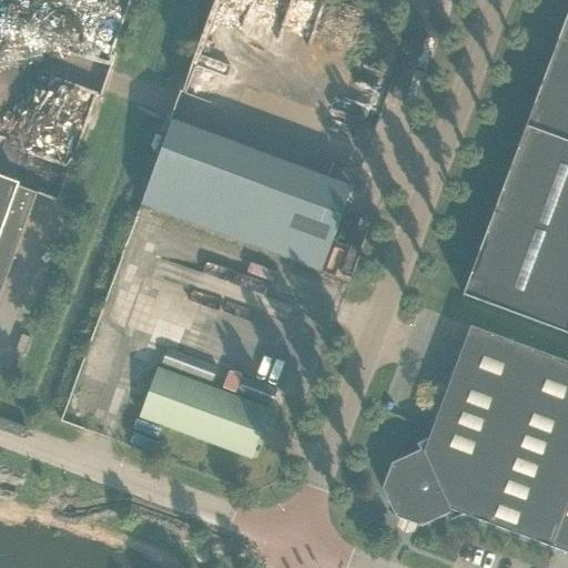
[(567,11),(464,295),(567,334),(567,11)]
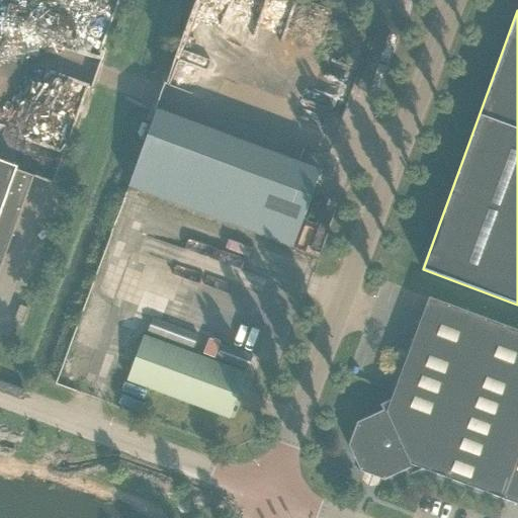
[(155,117),(130,186),(291,247),(317,178),(155,117)]
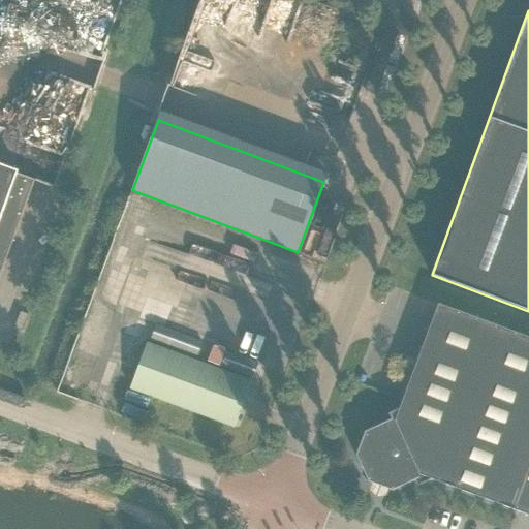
[(334,158),(296,144),(290,157),(329,170),(334,158)]
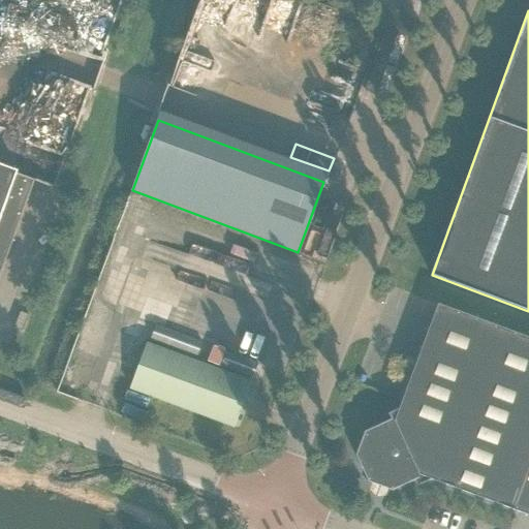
[(0,279),(38,181),(21,174),(22,172),(14,169),(0,164),(0,279)]
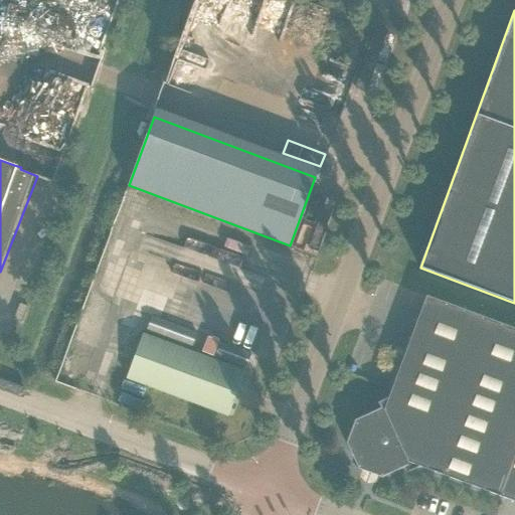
[(514,501),(514,329),(426,297),(389,398),(378,403),(381,408),(355,420),(347,444),(359,470),(382,478),(407,467),(409,472),(420,467),(514,501)]
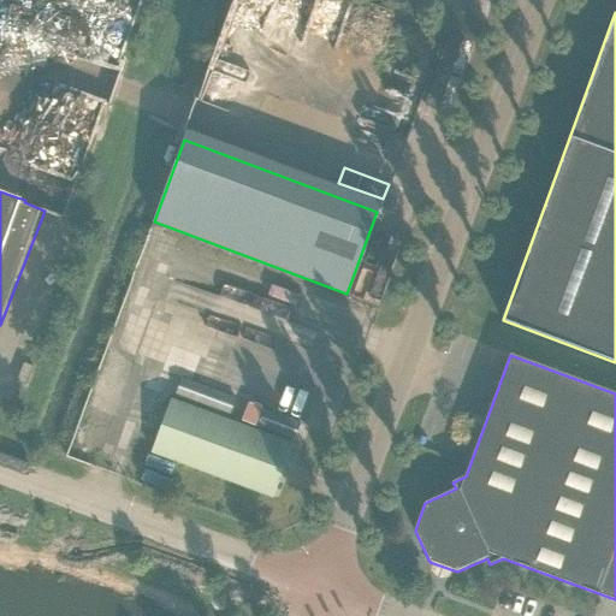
[(229,416),(235,398),(181,379),(175,396),(229,416)]
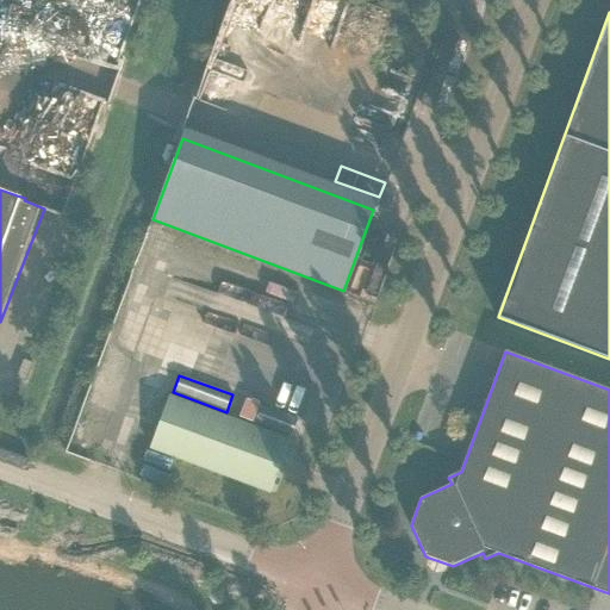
[(10,398),(13,388),(4,386),(1,394),(10,398)]
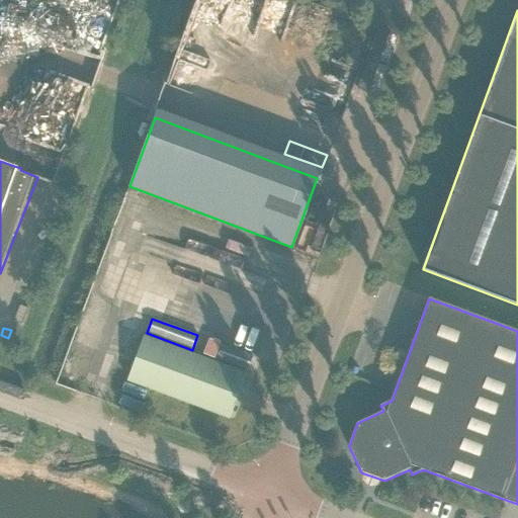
[(230,419),(247,373),(145,336),(127,380),(230,419)]
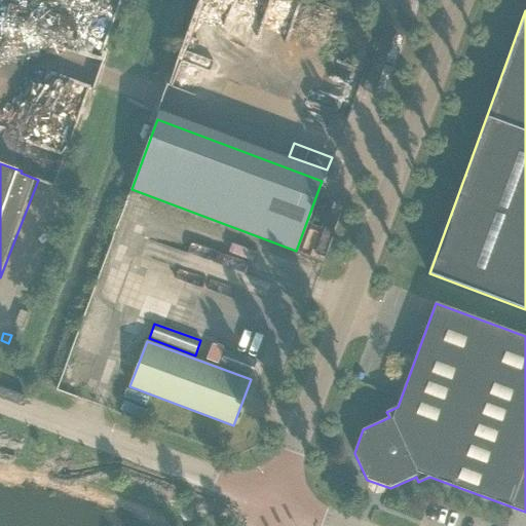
[(252,376),(257,362),(226,350),(221,364),(252,376)]
